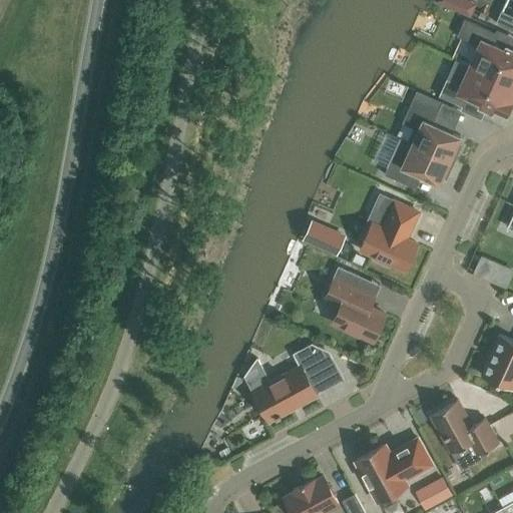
[(474,17),(481,1),(477,0),(444,0),(442,5),(474,17)]
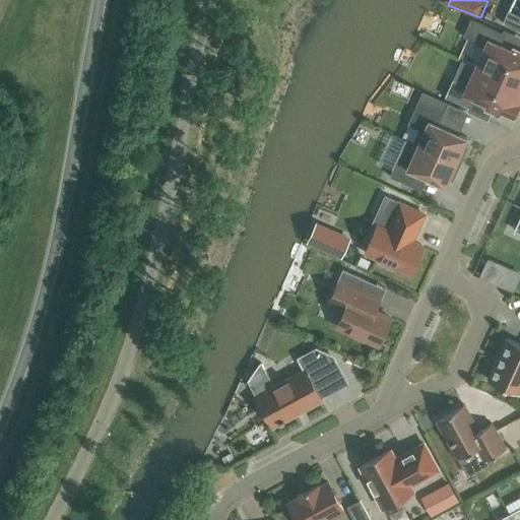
[(519,30),(519,2),(515,0),(513,0),(503,23),(519,30)]
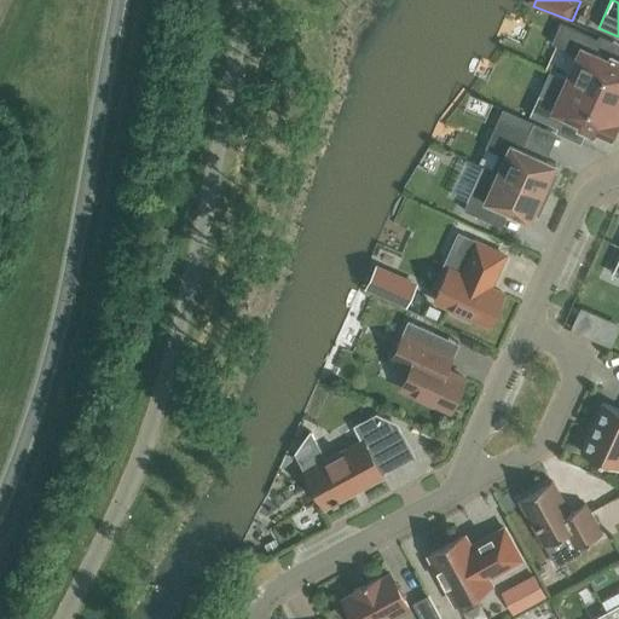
[(561,23),(551,44),(578,56),(568,79),(618,102),(618,59),(611,56),(608,61),(593,53),(599,40),(561,23)]
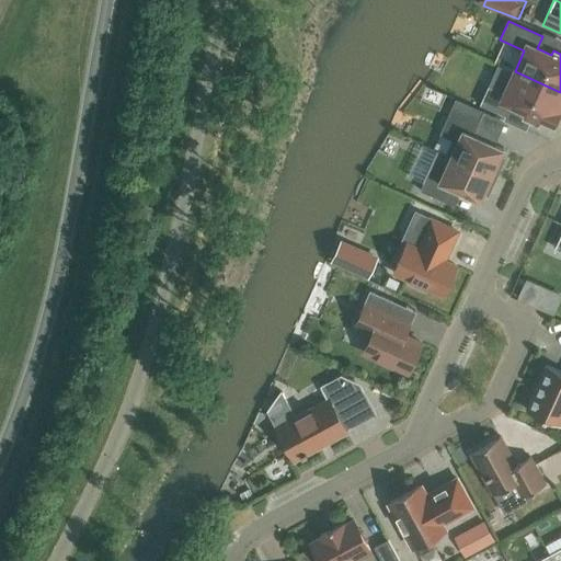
[(489,87),(480,104),(505,116),(511,105),(526,112),(524,116),(538,123),(540,118),(542,112),(556,118),(560,106),(560,92),(515,71),(504,93),(489,87)]
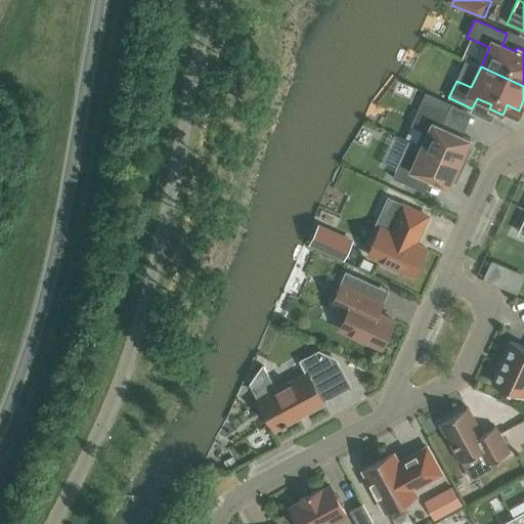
[(417,143),(464,165),(472,148),(468,146),(471,139),(442,127),(448,112),(423,99),(411,125),(423,130),(417,143)]
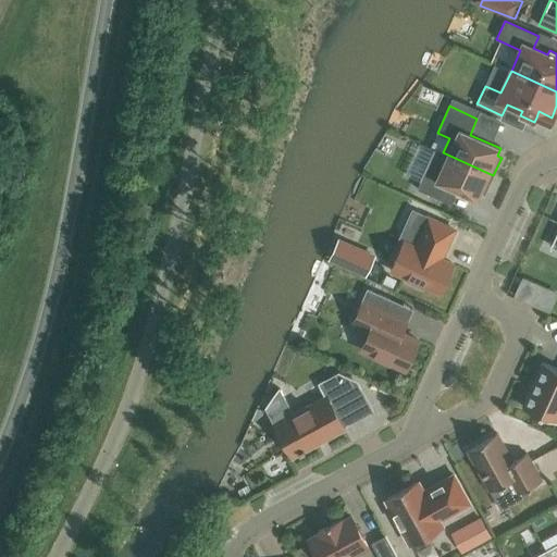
[(493,175),(443,152),(435,148),(417,188),(441,200),(447,186),(477,199),(481,192),(484,194),(493,175)]
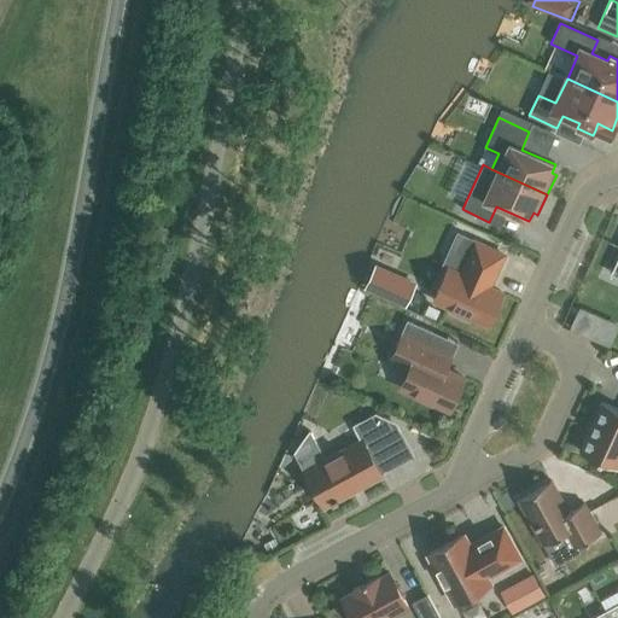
[(488,325),(502,293),(489,287),(503,255),(476,243),(461,274),(449,269),(435,301),(453,309),(450,314),(466,321),(468,316),(488,325)]
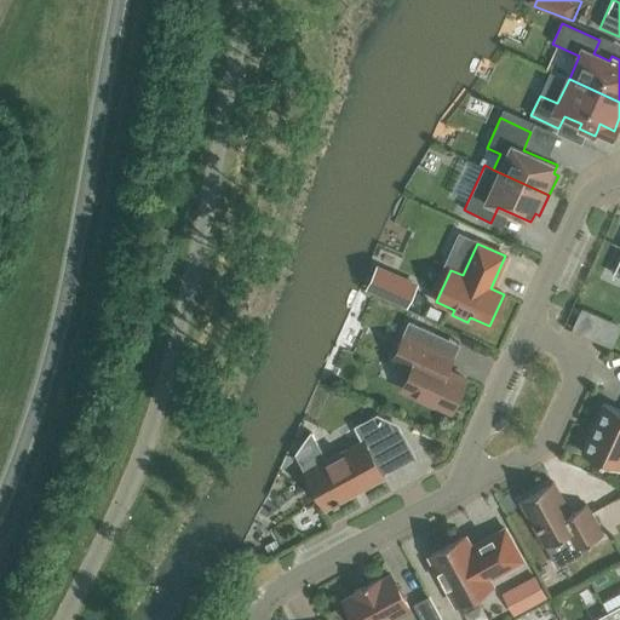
[(375,264),(363,288),(406,308),(417,283),(375,264)]
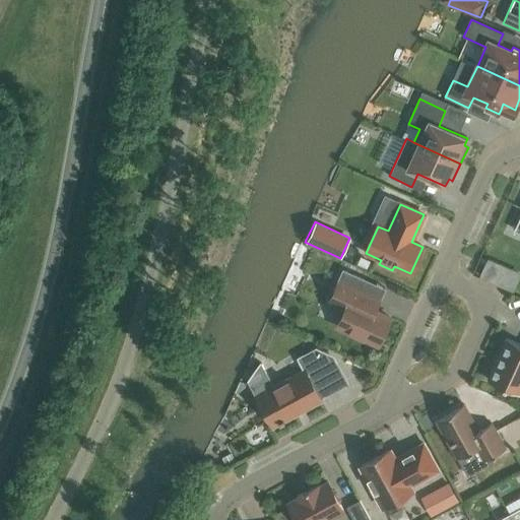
[(344,310),(337,326),(378,345),(390,318),(375,311),(385,288),(344,270),(329,303),(344,310)]
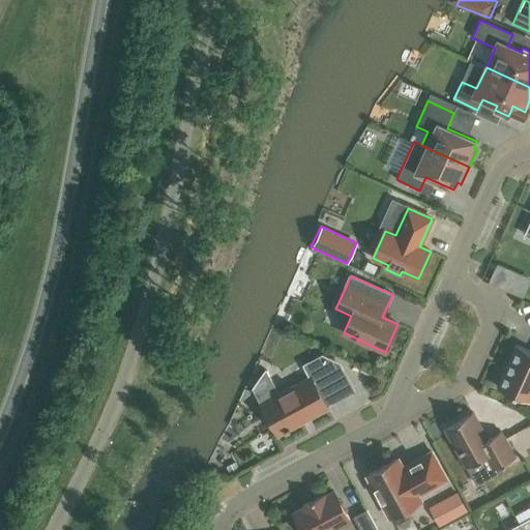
[(529,351),(517,345),(497,387),(529,402),(529,351)]
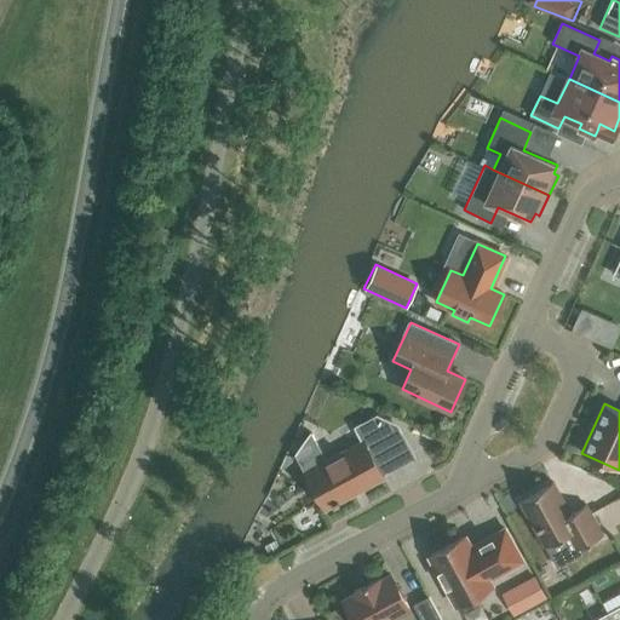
[(352,448),(351,446),(328,459),(329,461),(306,474),(325,507),(333,504),(334,505),(339,503),(339,500),(382,477),(371,457),(403,438),(395,424),(377,415),(355,428),(363,443),(352,448)]
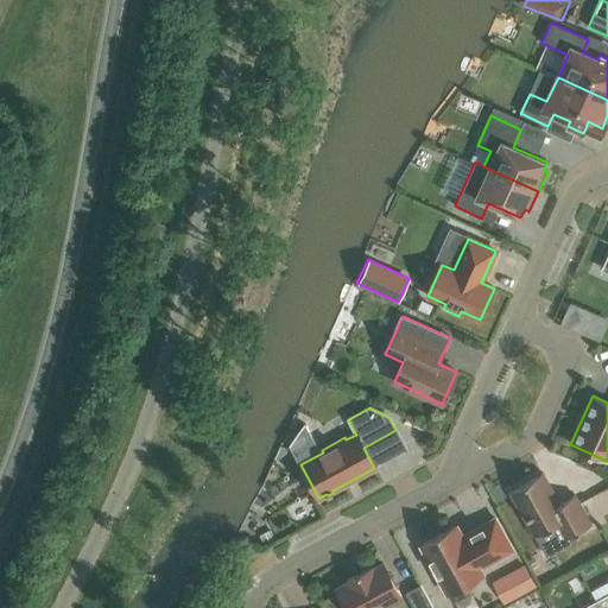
[(590,525),(575,495),(559,504),(543,474),(510,492),(534,536),(557,524),(565,539),(590,525)]
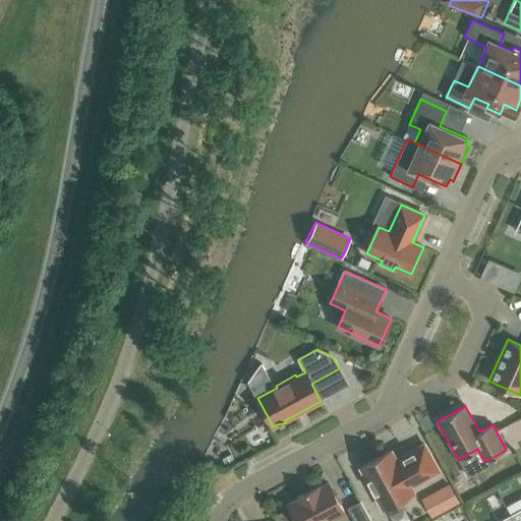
[(400,458),(400,459),(395,462),(390,452),(362,467),(369,479),(365,481),(373,495),(377,494),(385,508),(412,493),(409,487),(439,471),(424,445),(400,458)]
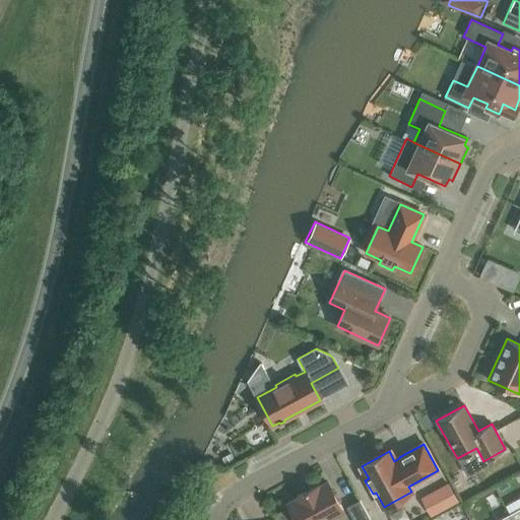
[(298,496),(298,498),(288,503),(297,519),(331,519),(332,519),(331,517),(343,510),(338,502),(339,499),(335,492),(332,491),(328,481),(318,488),(317,485),(298,496)]
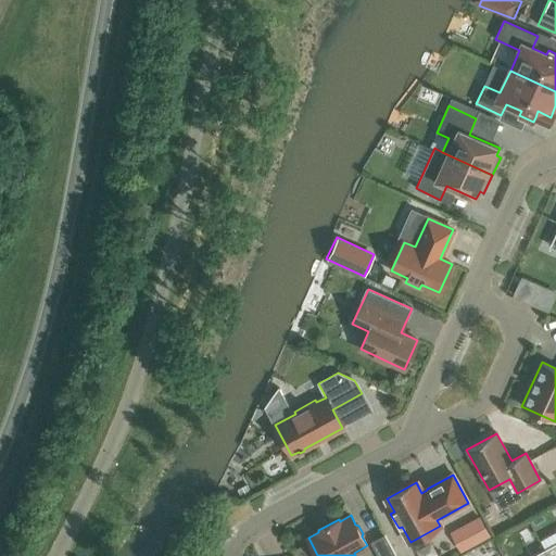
[(464,553),(495,539),(487,518),(455,532),(464,553)]
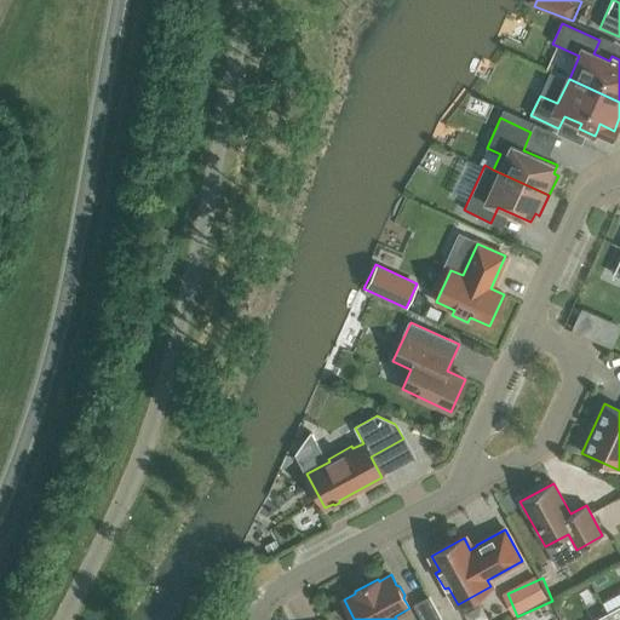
[(441,619),(429,597),(414,606),(422,619),(441,619)]
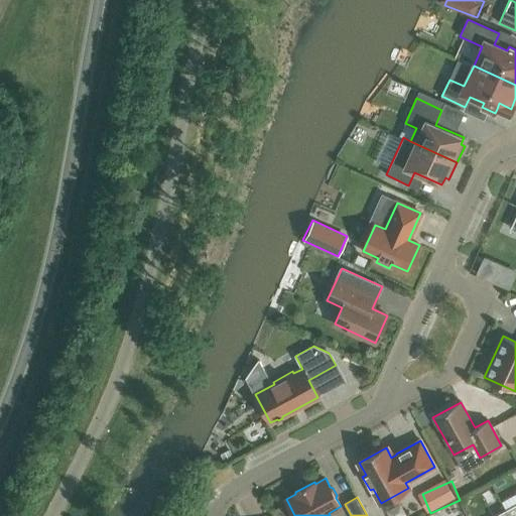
[(515,515),(515,504),(505,510),(508,515),(515,515)]
